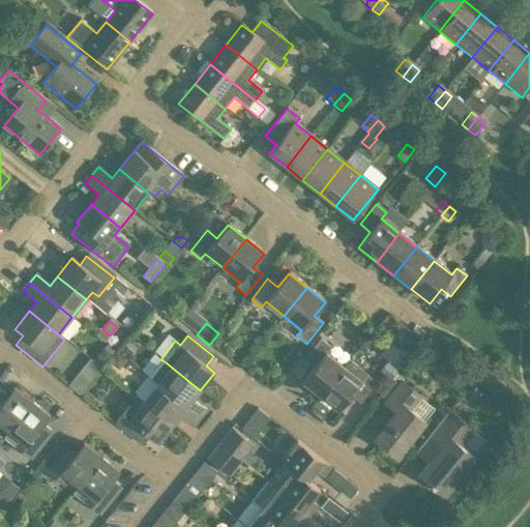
[(315,369),(303,383),(321,398),(344,369),(326,354),(331,348),(321,341),(304,360),(315,369)]
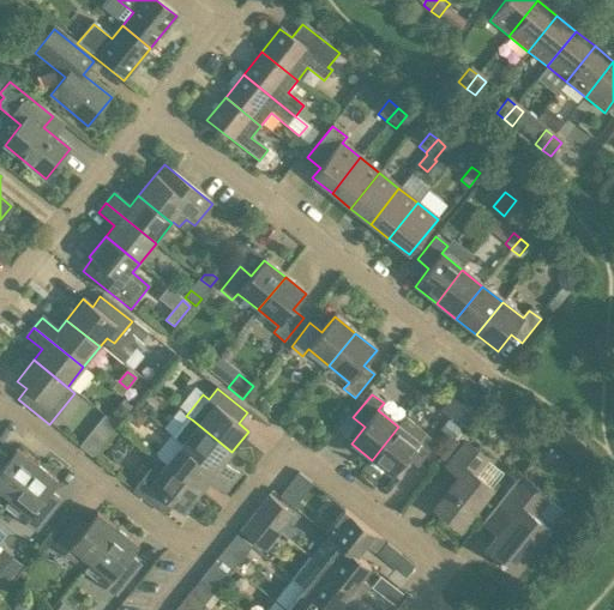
[(124,402),(118,409),(126,415),(132,408),(124,402)]
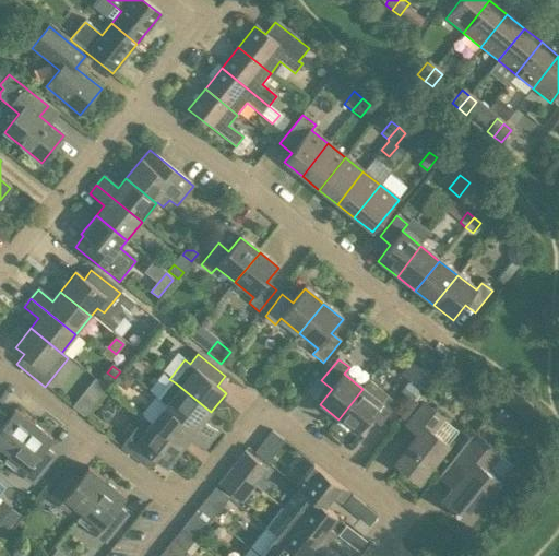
[(130,366),(126,371),(133,378),(139,371),(130,366)]
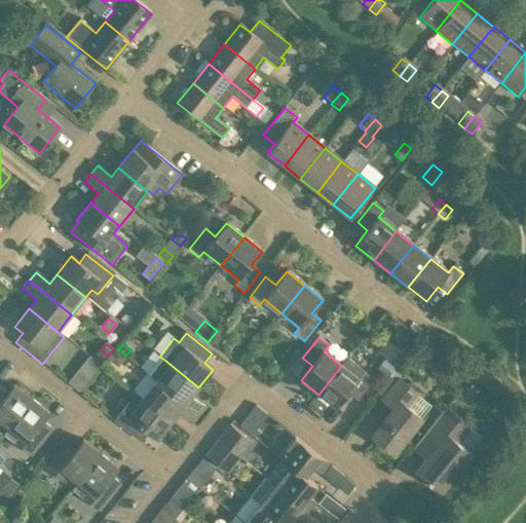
[(399,348),(387,362),(396,369),(407,356),(399,348)]
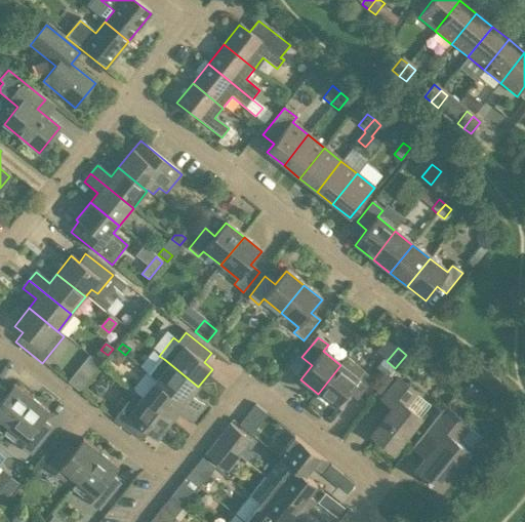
[(77,370),(87,377),(97,365),(87,357),(77,370)]
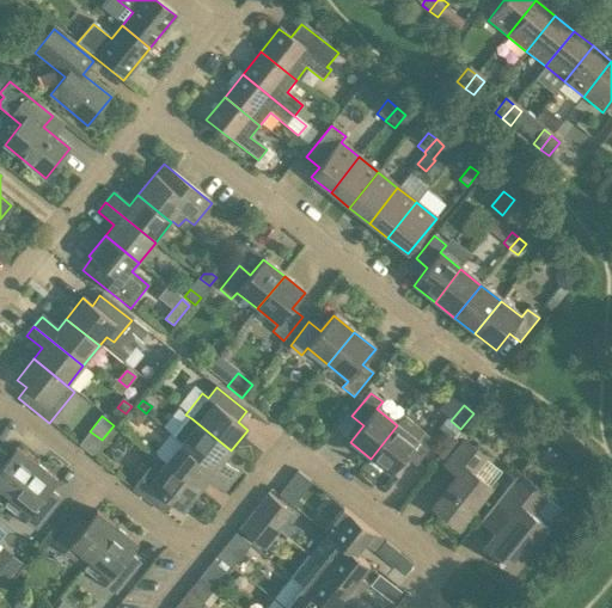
[(403,417),(397,425),(371,459),(391,474),(404,458),(416,467),(435,443),(423,434),(403,417)]
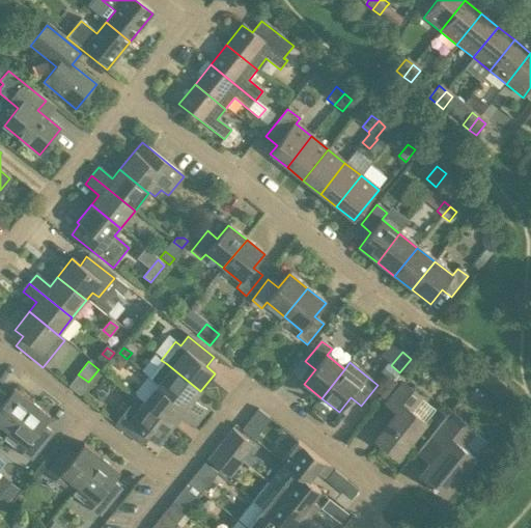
[(193,400),(200,391),(166,363),(151,381),(158,386),(200,420),(206,412),(193,400)]
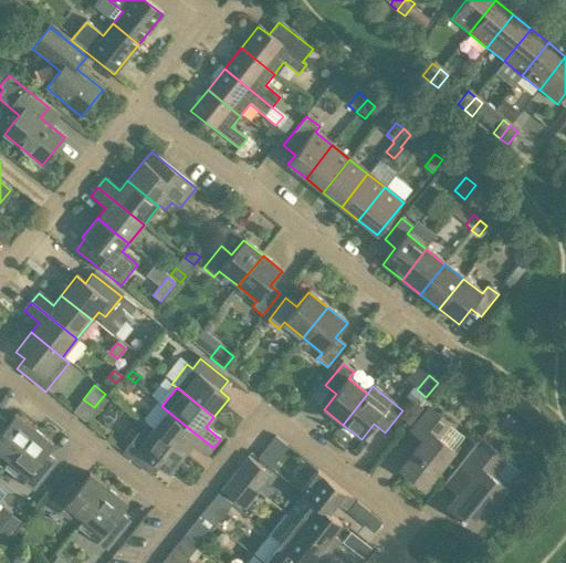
[(425,398),(413,391),(406,399),(417,408),(425,398)]
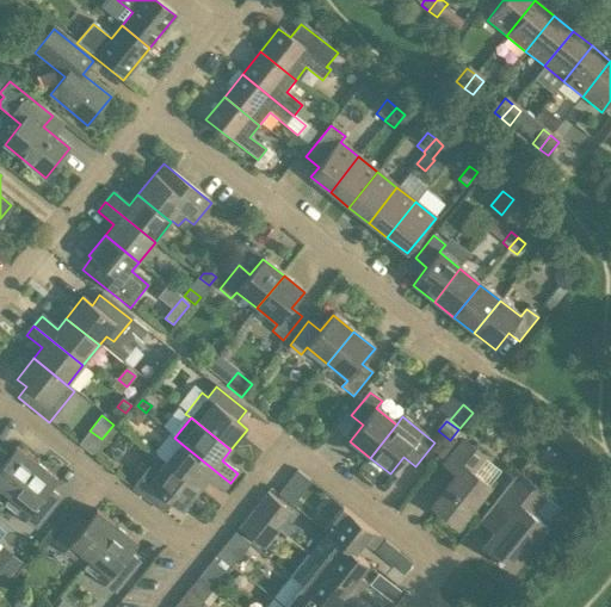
[(432,507),(457,526),(488,488),(471,474),(483,458),(463,443),(444,465),(457,476),(432,507)]
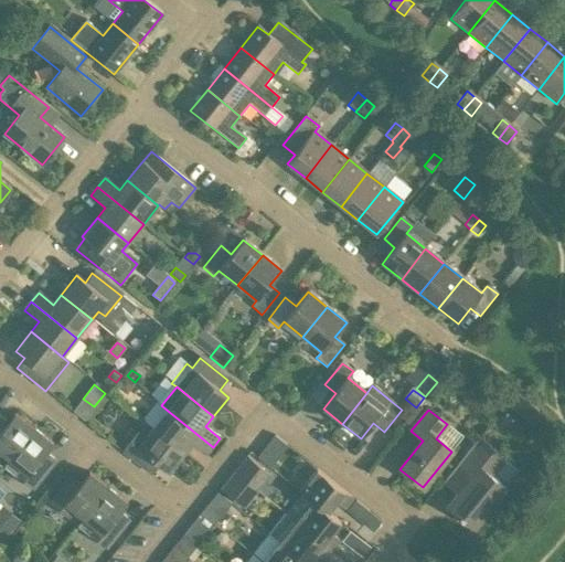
[(213,447),(168,411),(152,430),(183,454),(191,444),(206,456),(213,447)]
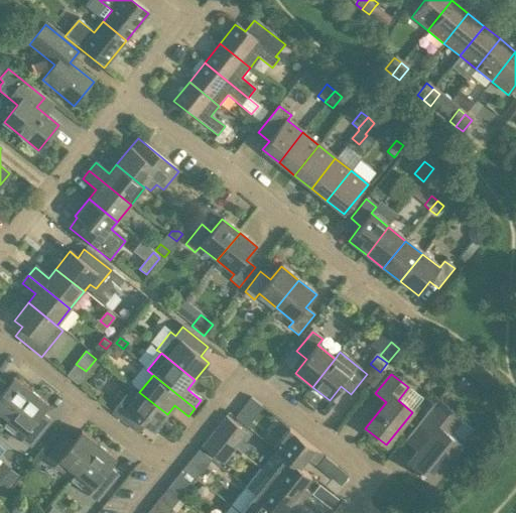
[(0,413),(8,420),(30,392),(13,378),(6,387),(0,381),(0,413)]
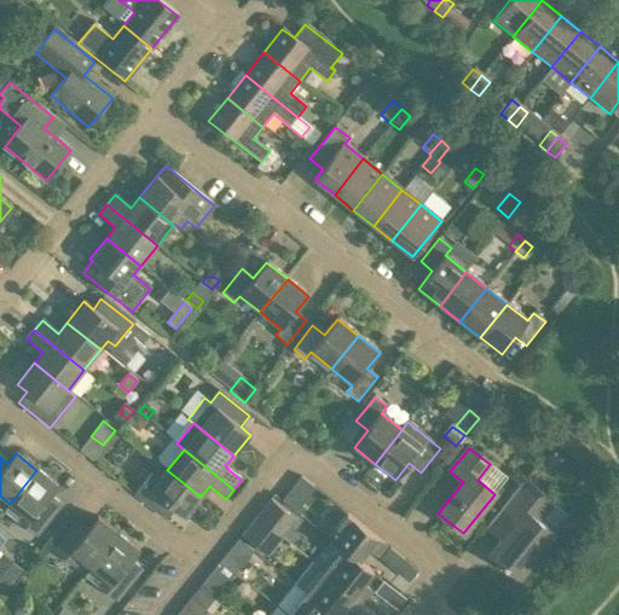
[(58,487),(36,470),(10,504),(4,511),(35,537),(61,505),(50,497),(58,487)]
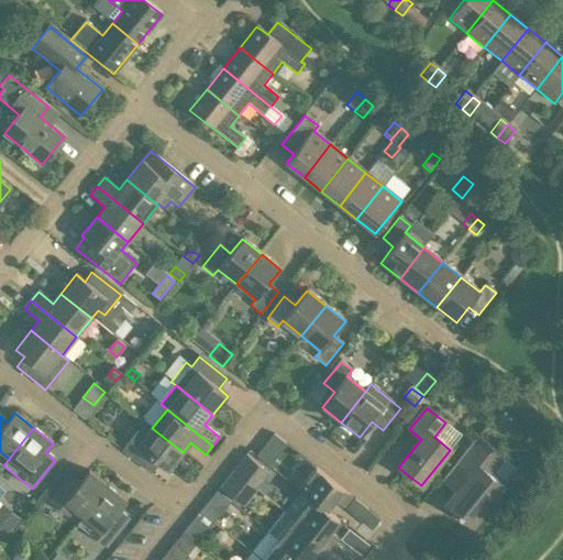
[(158,464),(167,471),(183,452),(152,428),(145,437),(139,431),(122,451),(151,474),(158,464)]
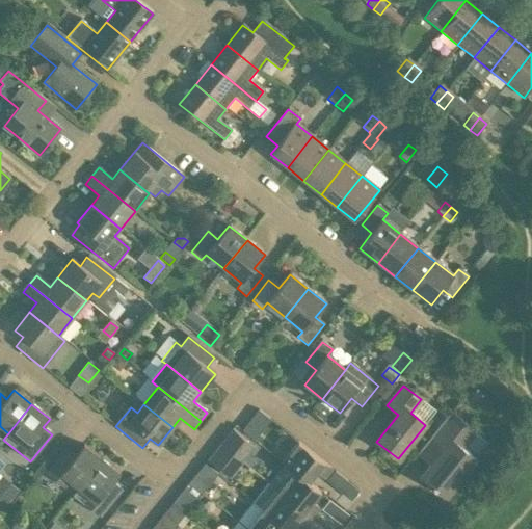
[(264,429),(270,421),(261,413),(259,412),(256,415),(251,420),(264,429)]
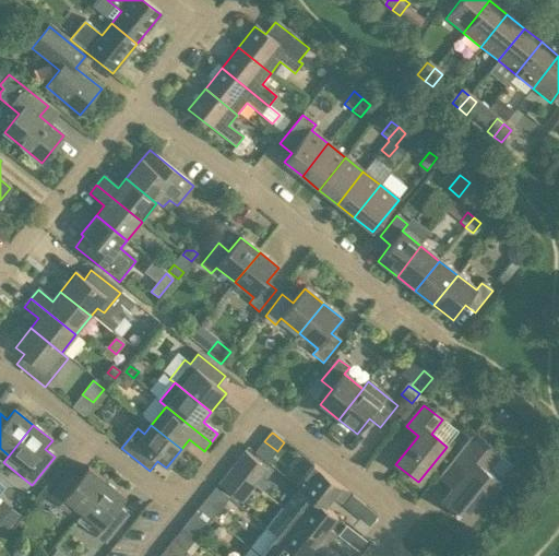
[(442,501),(470,523),(501,484),(480,468),(494,450),(473,434),(454,458),(467,469),(442,501)]
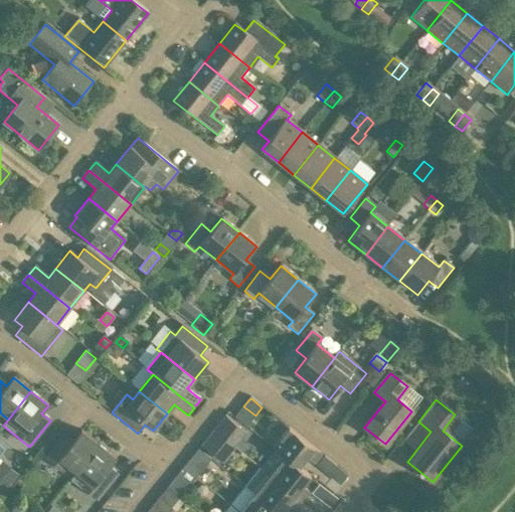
[(224,416),(213,431),(235,449),(246,435),(224,416)]
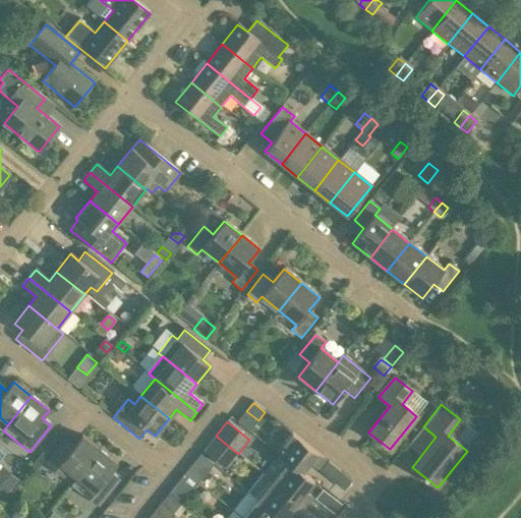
[(291,434),(275,454),(287,463),(301,474),(302,473),(309,463),(315,468),(323,458),(291,434)]
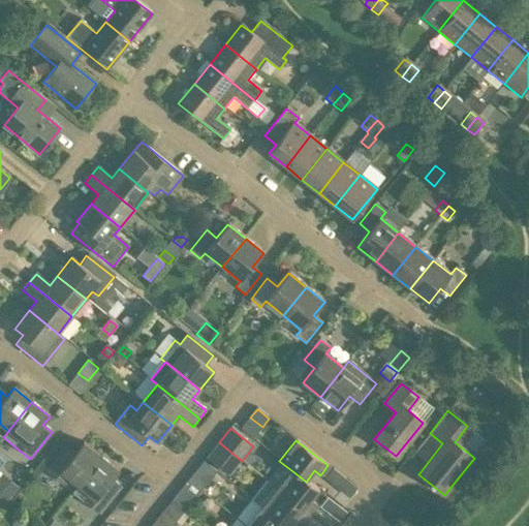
[(228,477),(242,461),(219,442),(206,459),(228,477)]
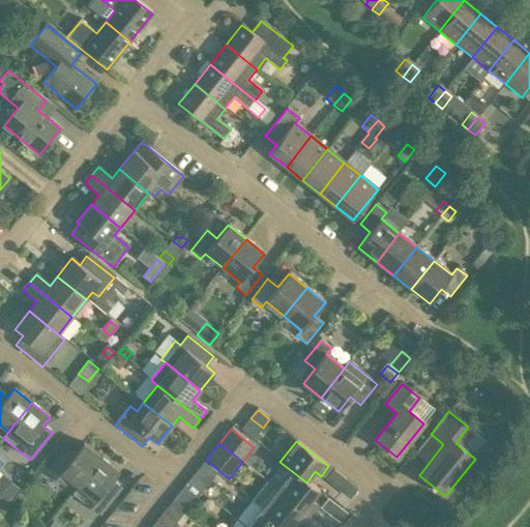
[(68,480),(78,488),(100,459),(83,444),(76,452),(65,445),(45,471),(63,487),(68,480)]
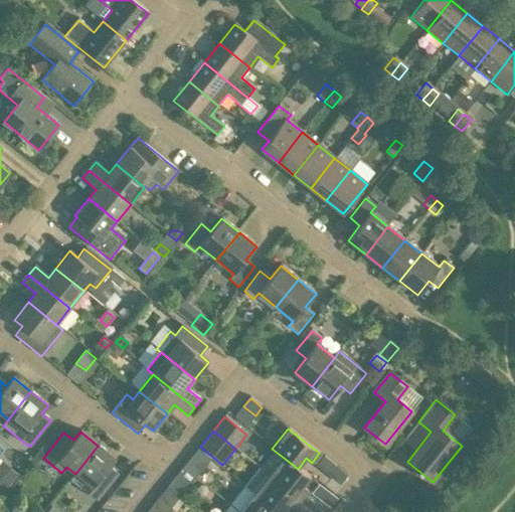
[(116,460),(98,446),(75,474),(76,474),(71,481),(97,501),(118,475),(109,468),(116,460)]
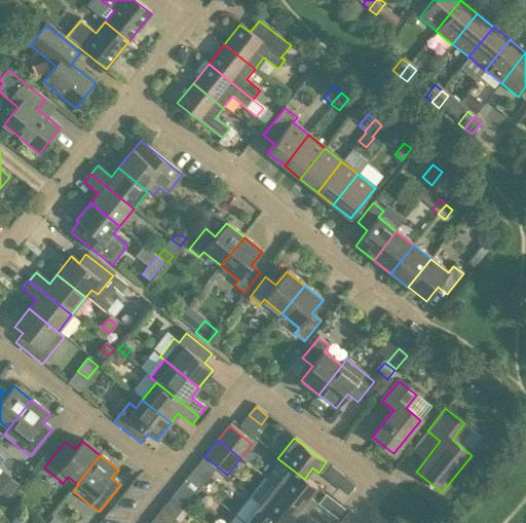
[(201,459),(193,471),(186,479),(199,489),(215,471),(201,459)]
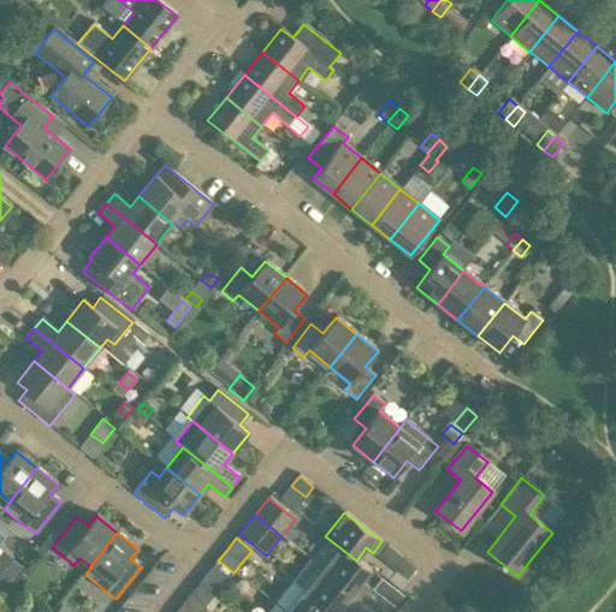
[(388,546),(378,557),(388,565),(397,553),(388,546)]
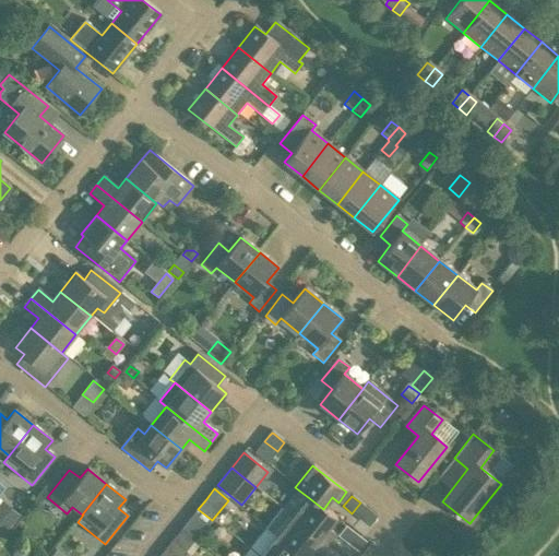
[(323,509),(308,497),(292,517),(325,544),(334,534),(328,529),(336,518),(324,508),(323,509)]
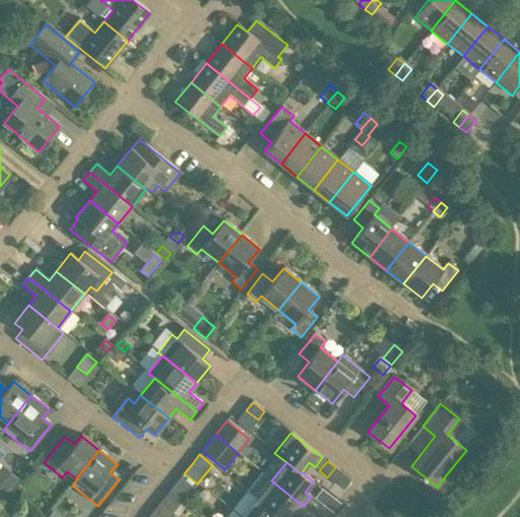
[(15,482),(0,469),(0,490),(6,495),(15,482)]
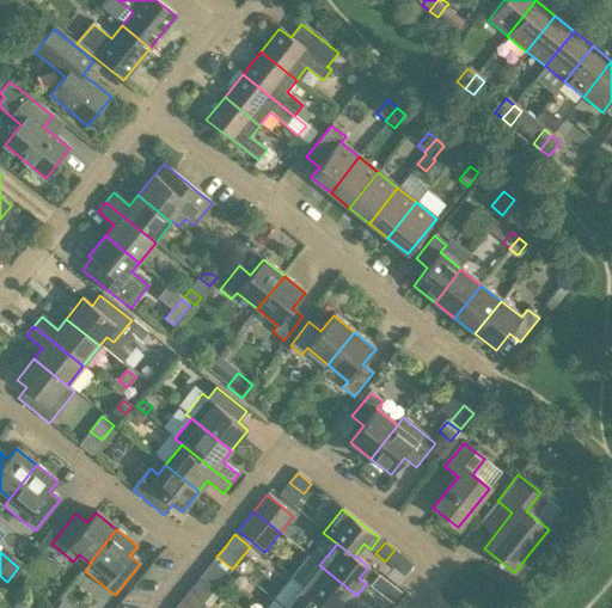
[(232,569),(216,557),(199,578),(218,594),(228,581),(225,578),(232,569)]
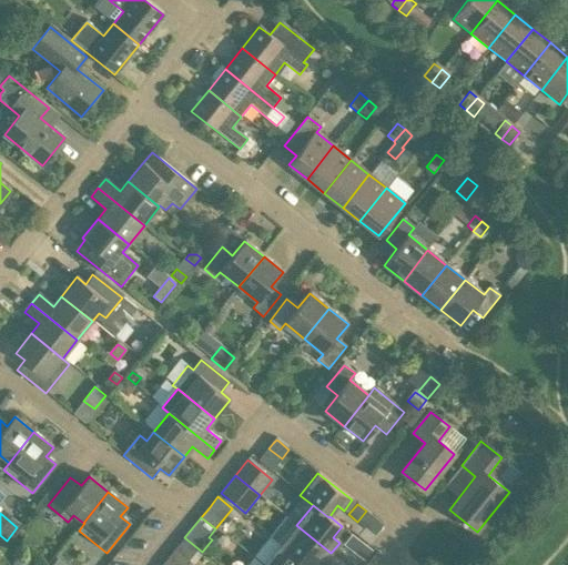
[(331,553),(296,525),(280,546),(304,564),(311,564),(316,557),(323,563),(331,553)]
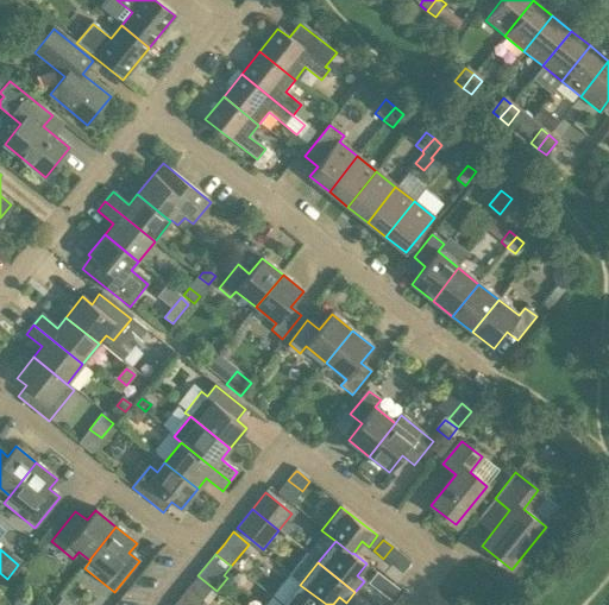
[(198,575),(187,588),(180,598),(187,604),(200,604),(213,588),(217,591),(198,575)]
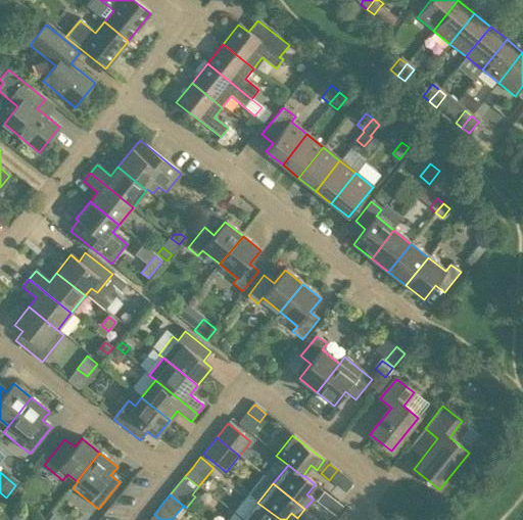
[(280,519),(257,503),(244,519),(280,519)]
